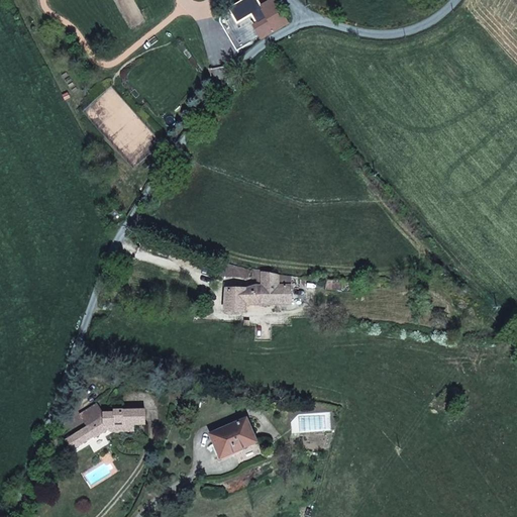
[(264,22),(270,33),(290,21),(282,9),(269,16),(271,18),(264,22)]
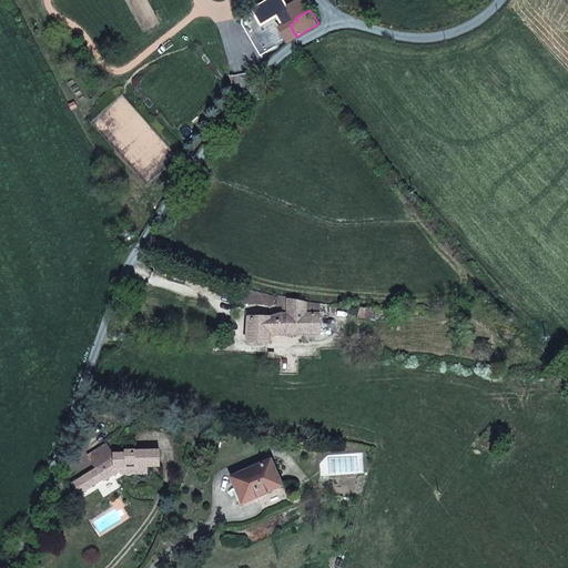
[(242,304),(273,305),(273,297),(243,288),(242,304)]
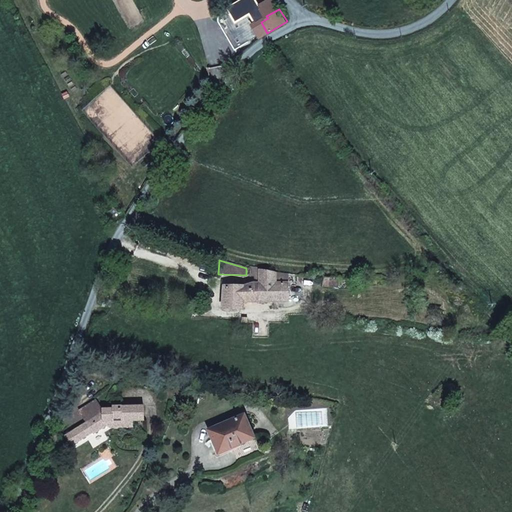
[(261,269),(246,268),(246,275),(260,276),(260,283),(253,283),(245,285),(224,285),(222,309),(242,309),(243,309),(243,302),(246,301),(260,302),(288,302),(288,274),(261,271),(261,269)]
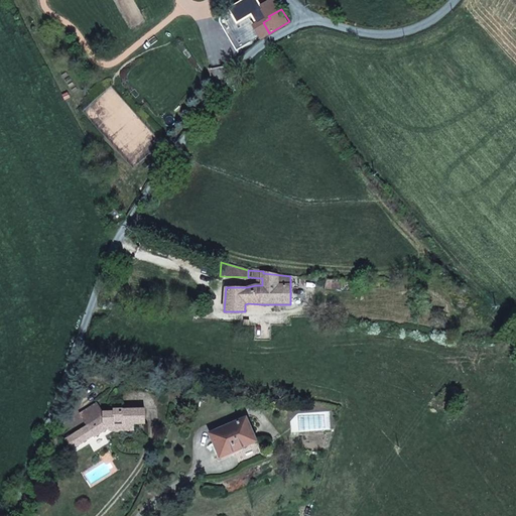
[(342,289),(343,280),(326,278),(326,287),(342,289)]
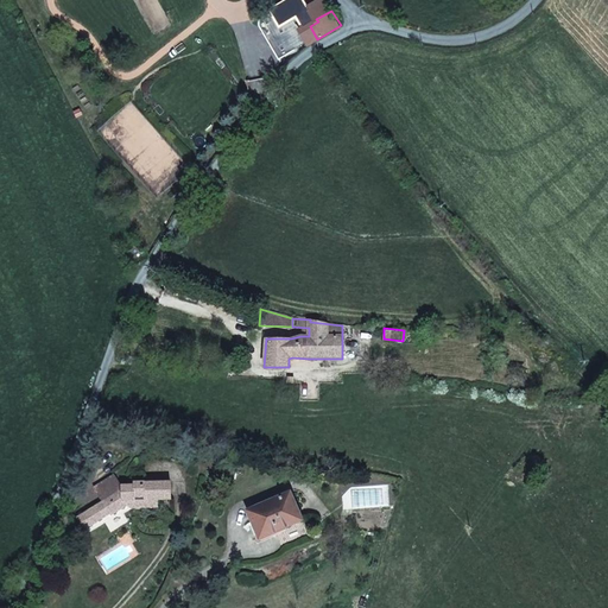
[(77,518),(86,531),(111,514),(112,517),(128,506),(133,502),(158,501),(171,500),(171,481),(133,482),(134,485),(121,486),(115,475),(94,488),(102,502),(77,518)]
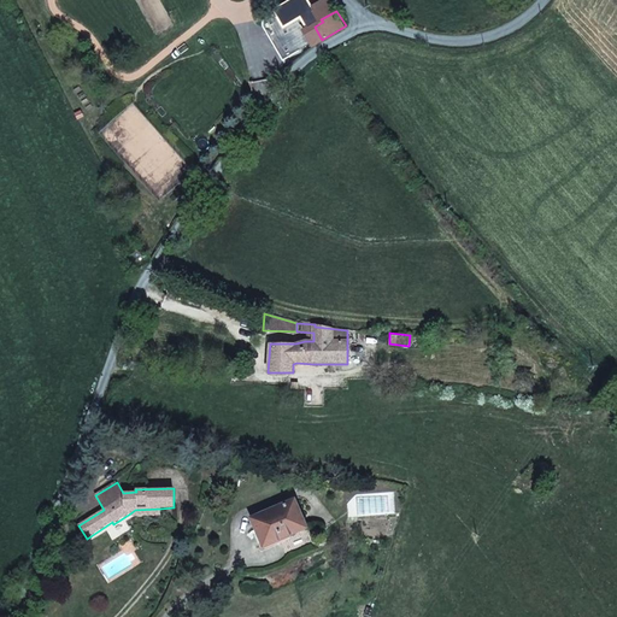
[(294,500),(251,519),(262,544),(278,535),(280,540),(306,528),(294,500)]
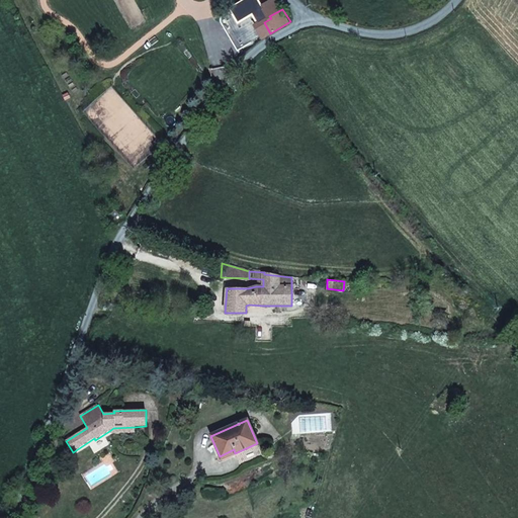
[(234,449),(220,456),(221,459),(235,453),(234,449)]
